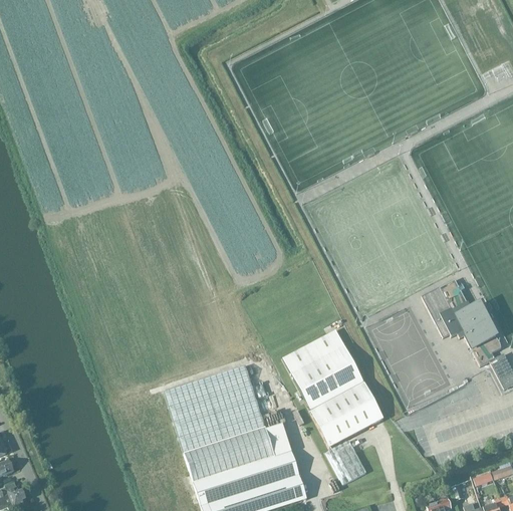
[(455,279),(423,296),(444,336),(450,333),(452,335),(458,332),(459,335),(463,333),(480,365),(490,361),(504,389),(512,385),(512,370),(504,353),(495,357),(492,352),(500,348),(476,304),(470,307),(455,279)]
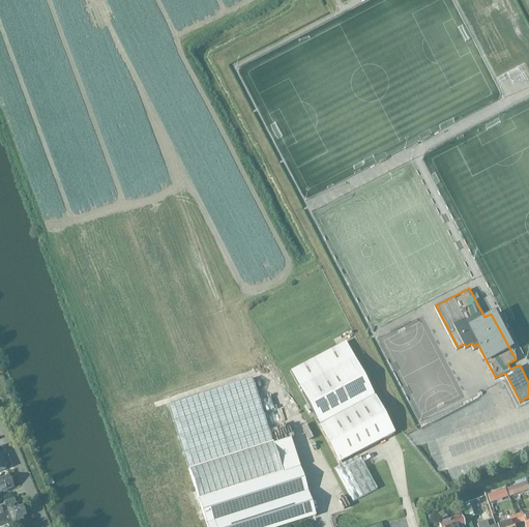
[(394,431),(376,394),(346,340),(338,344),(291,369),(340,461),(394,431)]
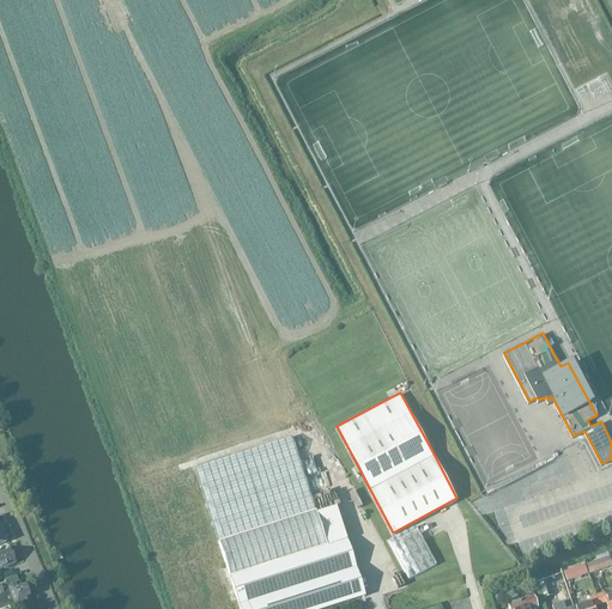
[(231,576),(349,539),(337,504),(317,511),(292,434),(195,466),(231,576)]
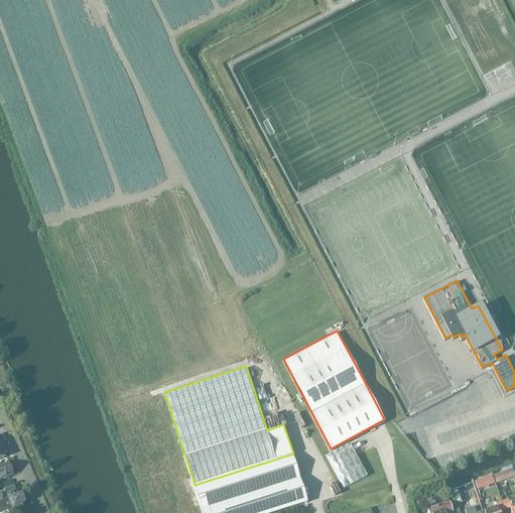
[(345,486),(368,473),(351,440),(327,454),(345,486)]
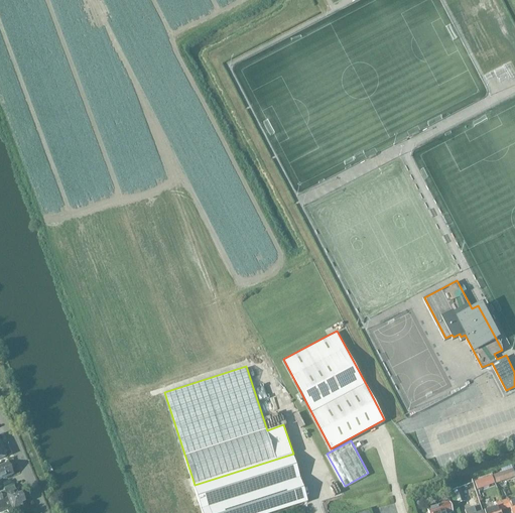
[(265,512),(301,502),(304,512),(311,512),(293,454),(195,485),(203,512),(265,512)]
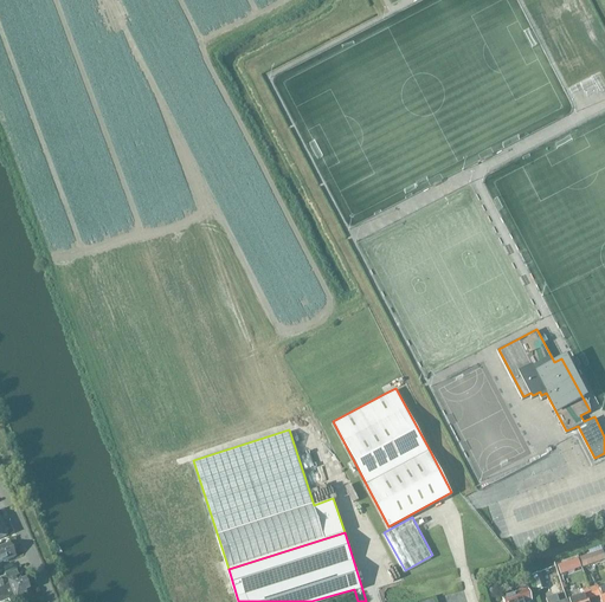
[(0,560),(17,554),(11,541),(0,544),(0,560)]
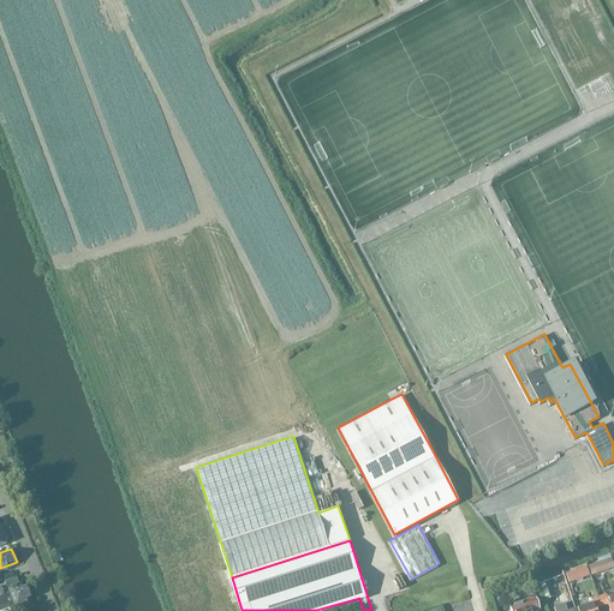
[(589,563),(592,573),(613,564),(613,555),(589,563)]
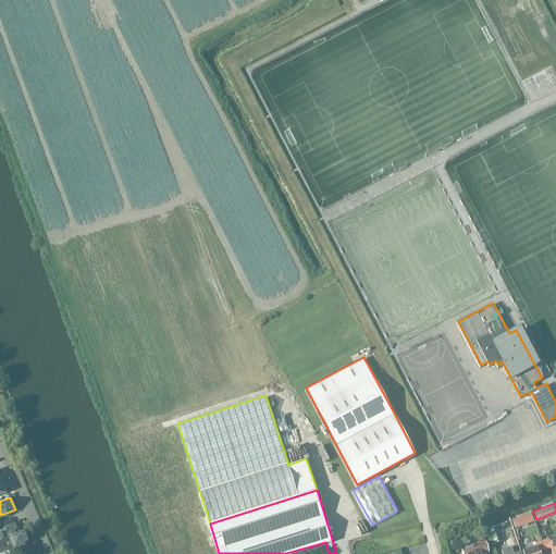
[(508,520),(498,524),(503,539),(513,536),(508,520)]
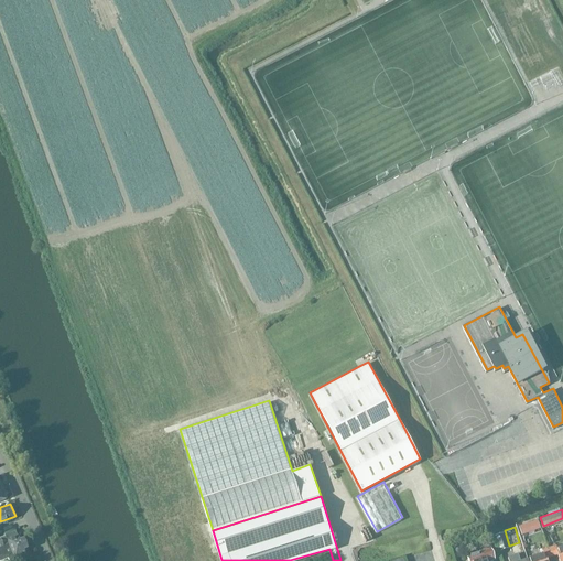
[(0,559),(1,560),(14,554),(15,559),(26,554),(24,549),(28,547),(24,538),(20,539),(18,533),(15,528),(6,532),(6,535),(0,536),(0,559)]
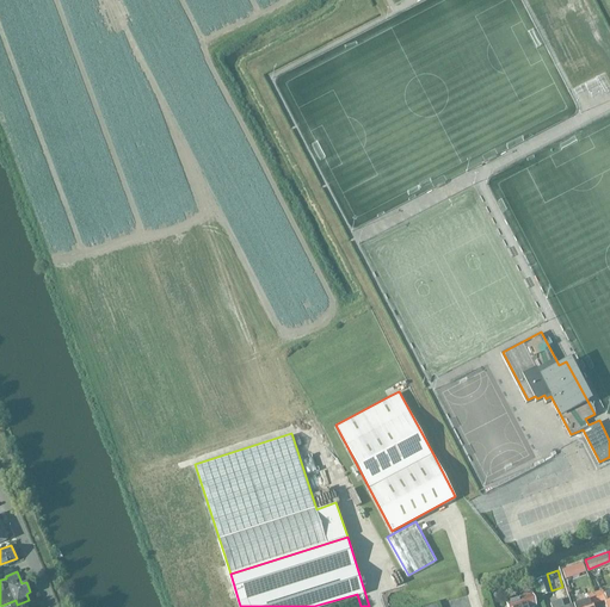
[(543,593),(550,590),(546,575),(537,577),(543,593)]
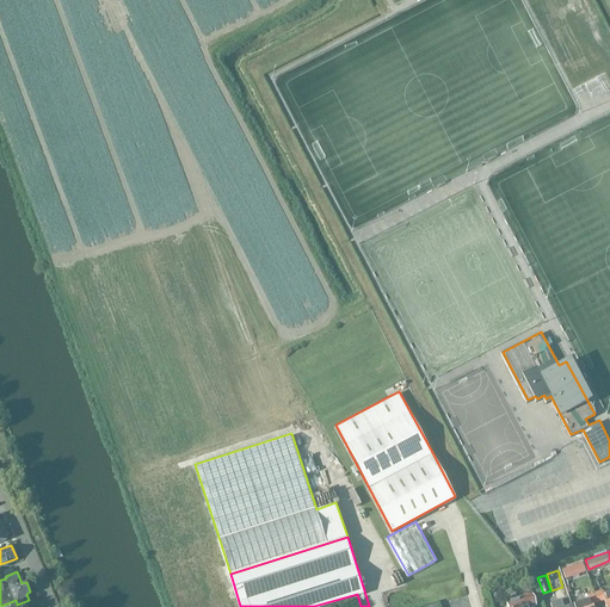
[(519,592),(521,595),(507,600),(509,606),(530,606),(537,604),(531,587),(519,592)]
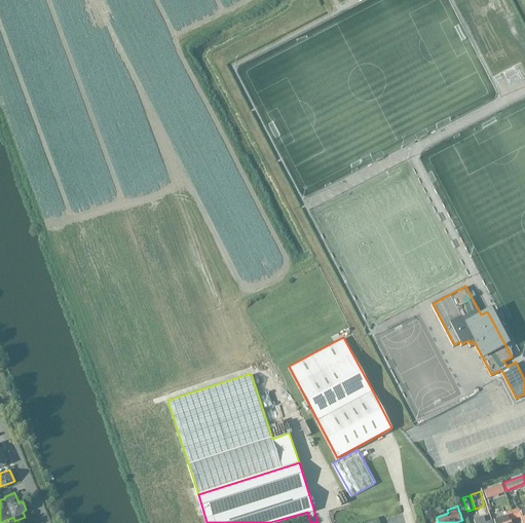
[(523,522),(524,522),(524,509),(520,511),(519,507),(513,509),(515,517),(520,515),(523,522)]
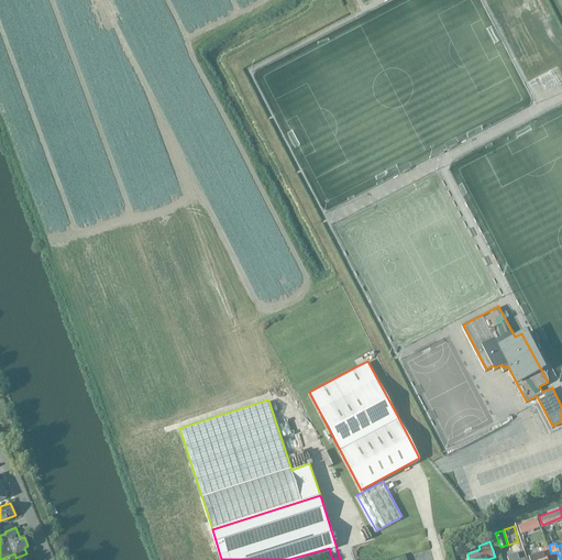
[(528,557),(528,559),(547,559),(546,556),(551,553),(549,545),(542,547),(543,551),(528,557)]
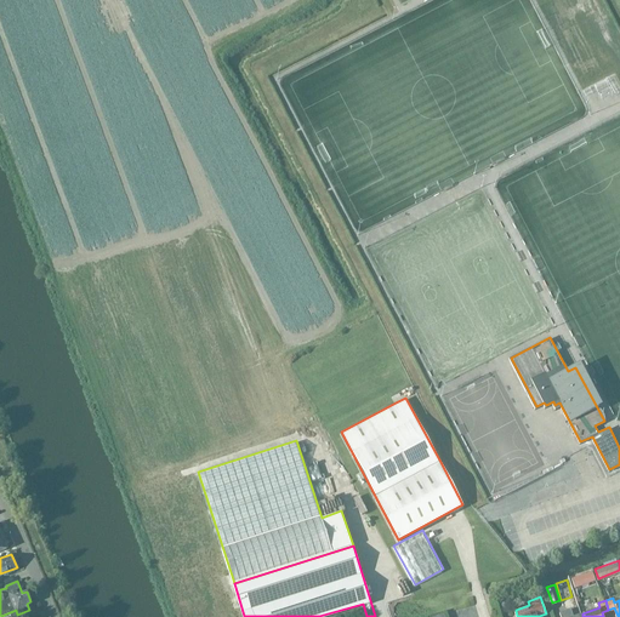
[(582,616),(582,613),(574,616),(572,606),(561,611),(562,616),(582,616)]
